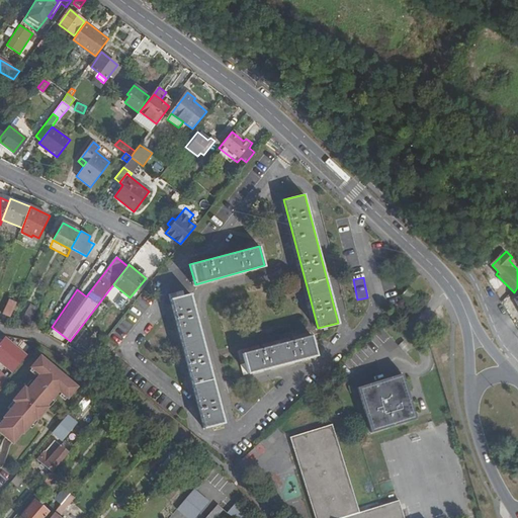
[(68,295),(71,298),(77,289),(73,287),(68,295)]
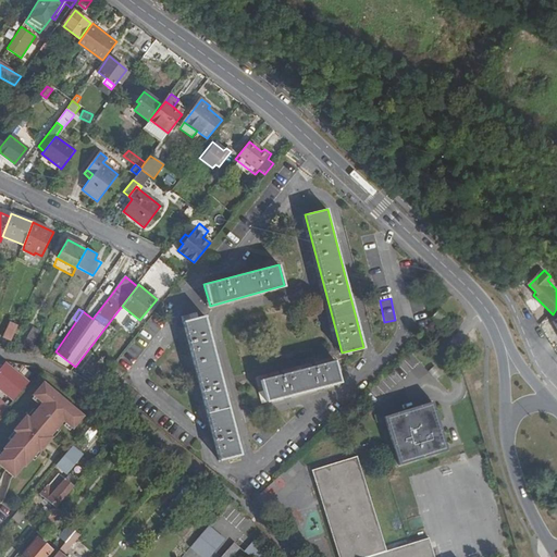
[(438,324),(443,320),(446,318),(438,310),(431,317),(438,324)]
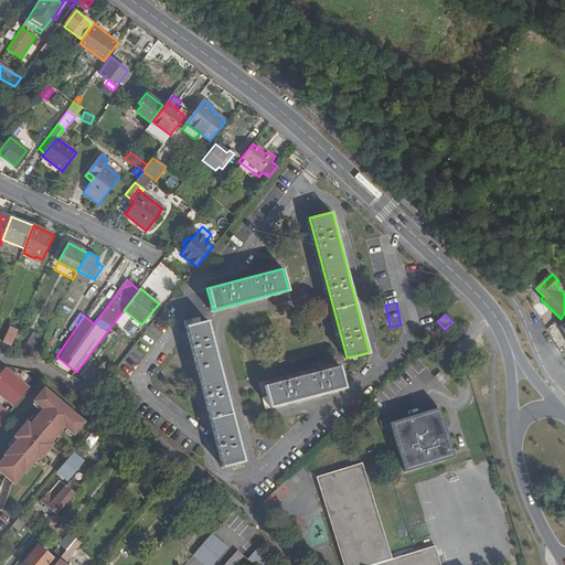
[(244,460),(208,320),(187,326),(224,466),(244,460)]
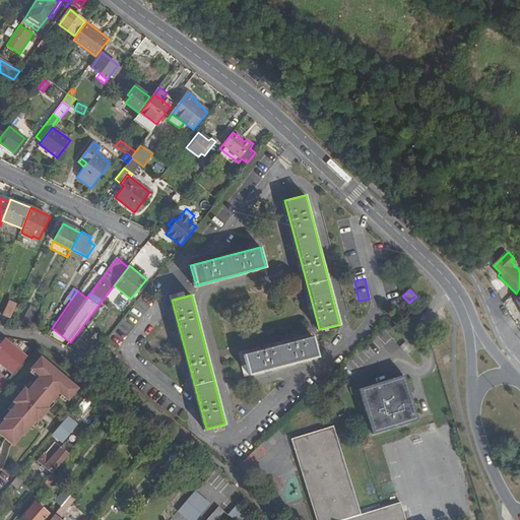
[(3,317),(12,319),(16,303),(7,301),(3,317)]
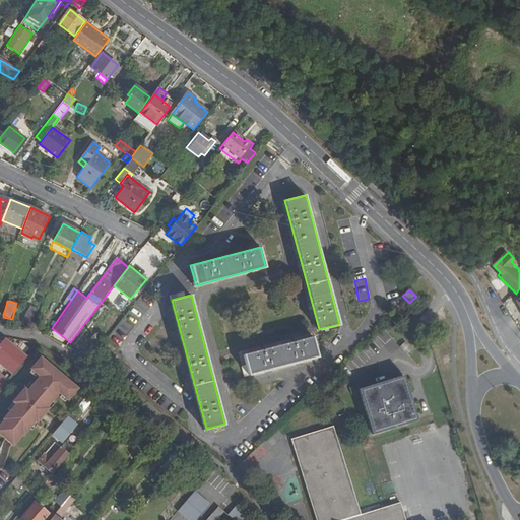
[(24,317),(30,320),(37,309),(30,305),(24,317)]
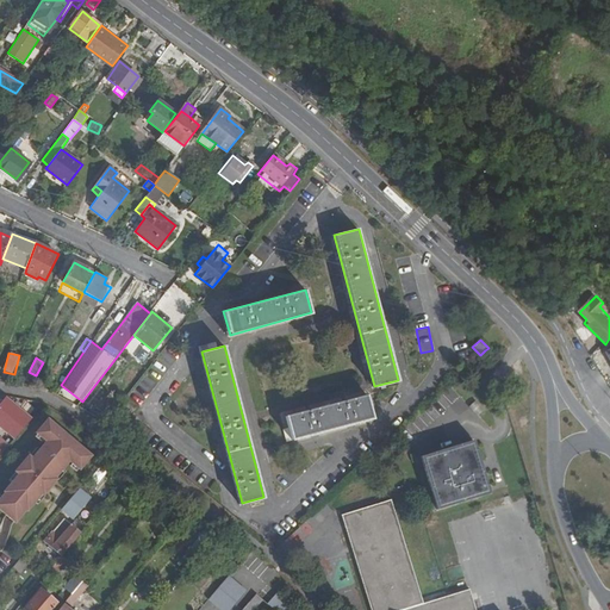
[(374,418),(367,393),(285,415),(292,440),(374,418)]
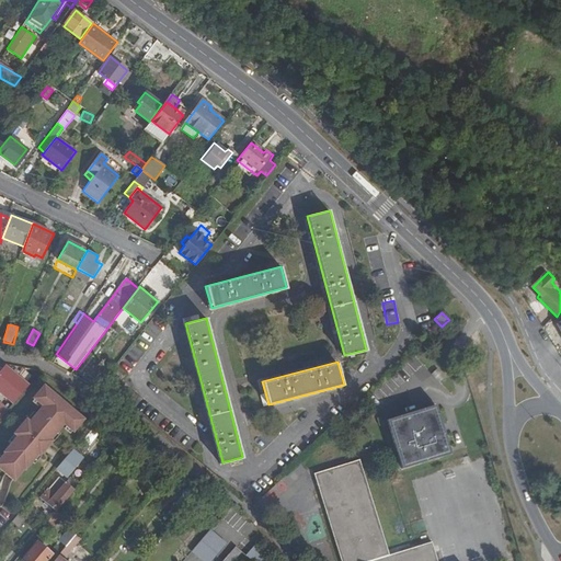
[(31,376),(23,367),(18,374),(7,365),(0,373),(0,389),(14,401),(30,384),(26,381),(31,376)]
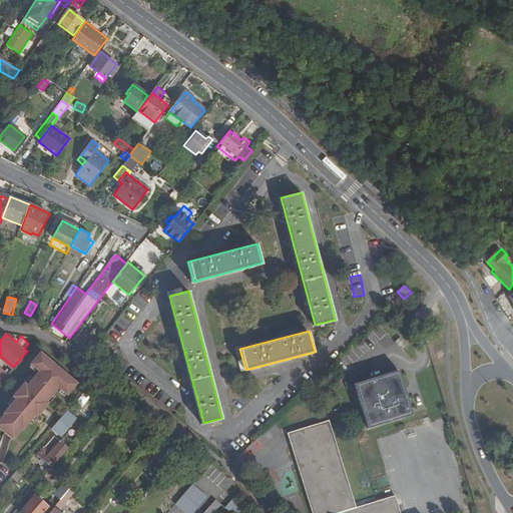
[(75,381),(39,351),(29,363),(37,370),(26,384),(24,381),(12,395),(15,398),(4,412),(5,413),(0,418),(0,427),(13,438),(58,385),(66,392),(75,381)]
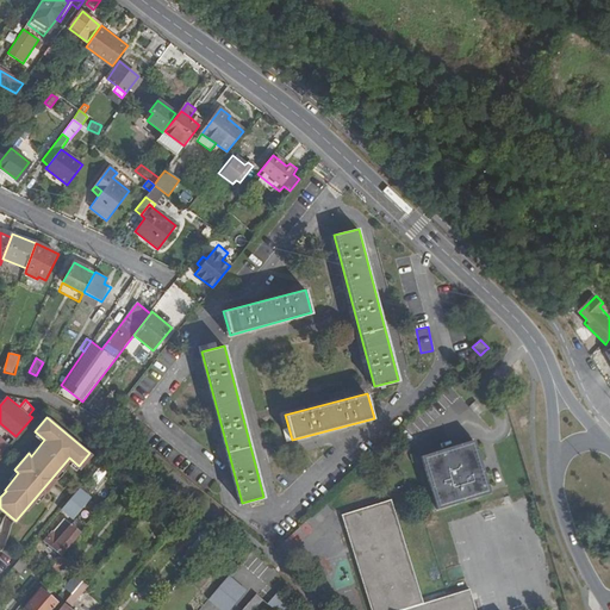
[(126,442),(120,436),(114,444),(119,449),(126,442)]
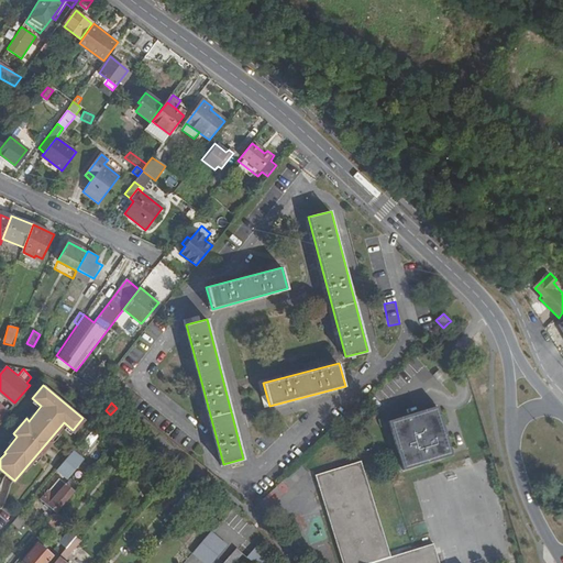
[(432,429),(442,426),(435,406),(387,421),(401,468),(451,453),(445,434),(435,438),(432,429)]
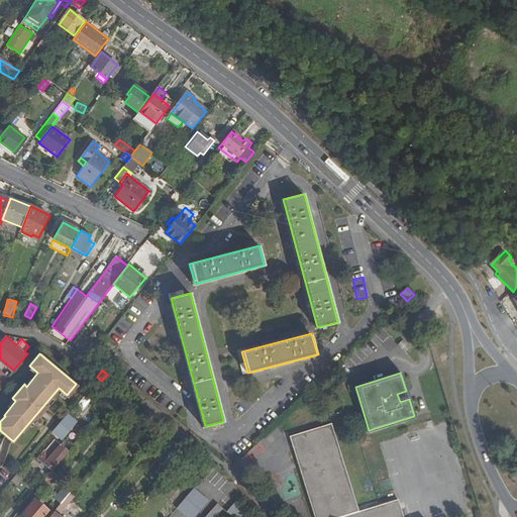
[(125,397),(119,391),(103,410),(109,415),(125,397)]
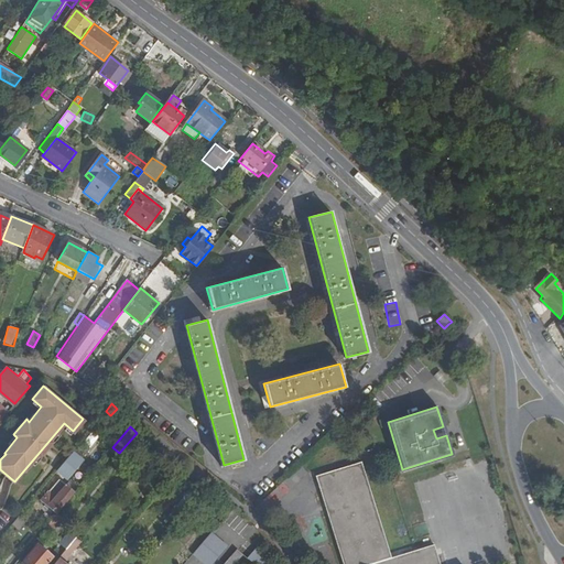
[(446,435),(443,426),(433,430),(436,438),(446,435)]
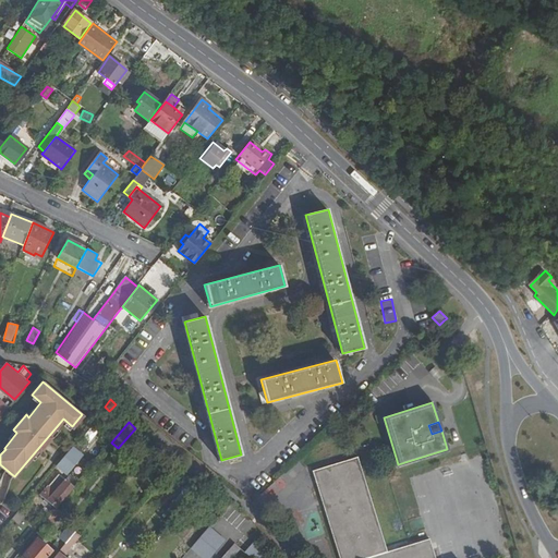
[(80,453),(72,446),(71,447),(56,464),(64,471),(80,453)]
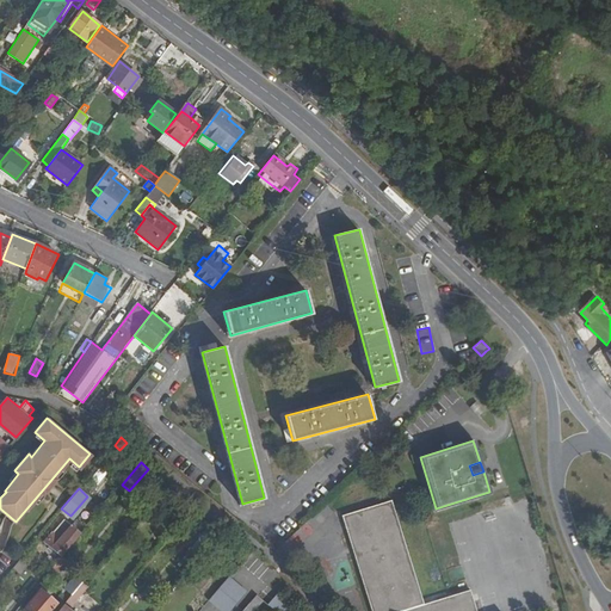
[(423,604),(389,501),(339,516),(370,610),(397,610),(401,610),(477,610),(470,590),(423,604)]
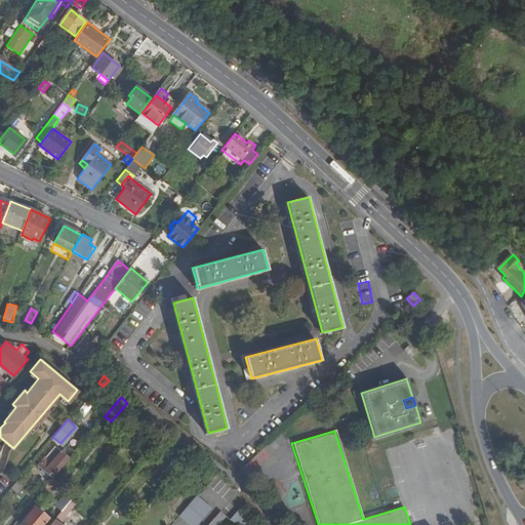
[(52,478),(54,476),(70,457),(55,445),(38,463),(52,478)]
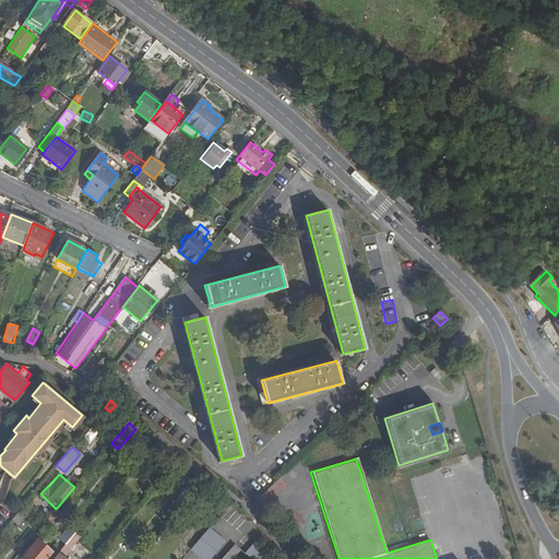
[(56,509),(46,522),(50,525),(62,510),(58,507),(56,509)]
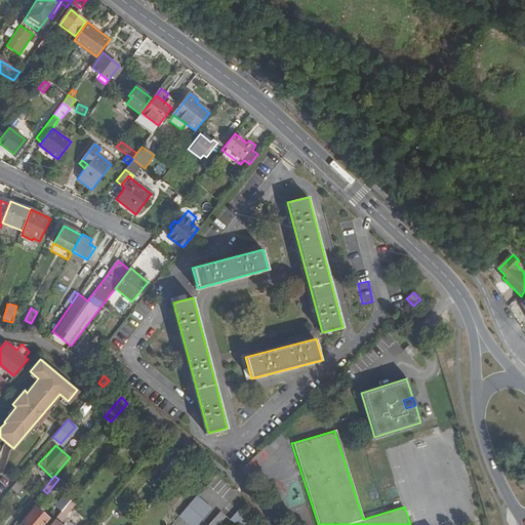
[(18,478),(10,487),(16,493),(25,483),(18,478)]
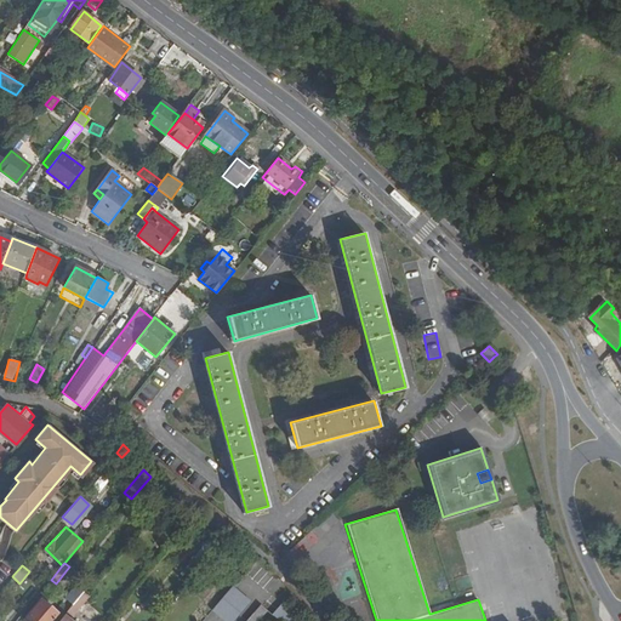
[(68,610),(69,608),(90,584),(83,579),(61,604),(68,610)]
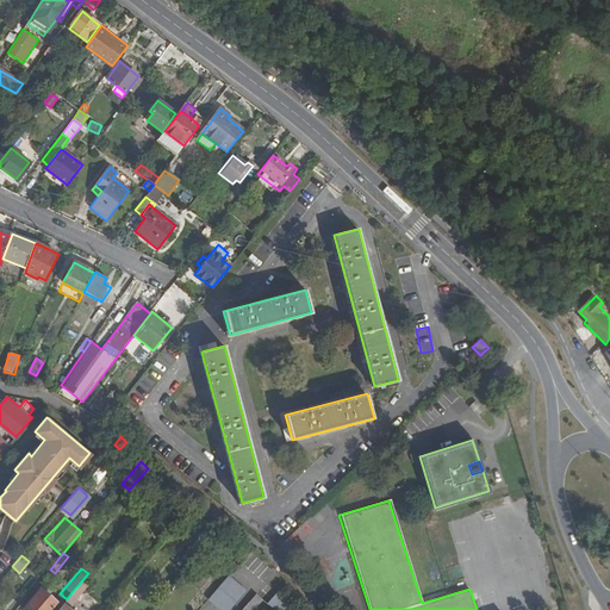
[(229,609),(246,591),(229,576),(207,601),(218,609),(229,609)]
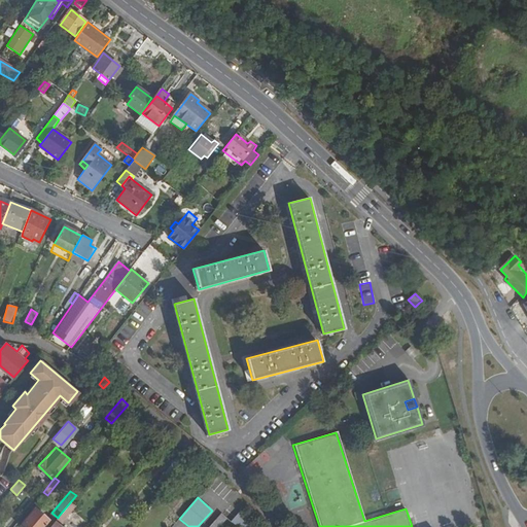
[(40,526),(48,519),(36,507),(21,525),(22,526),(40,526)]
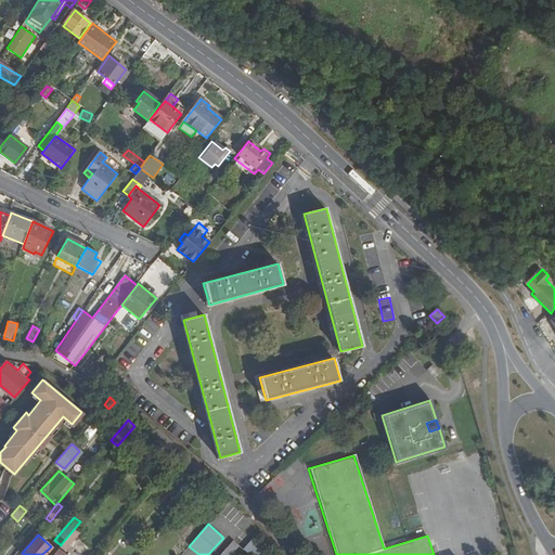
[(233,540),(221,554),(222,554),(230,554),(240,545),(233,540)]
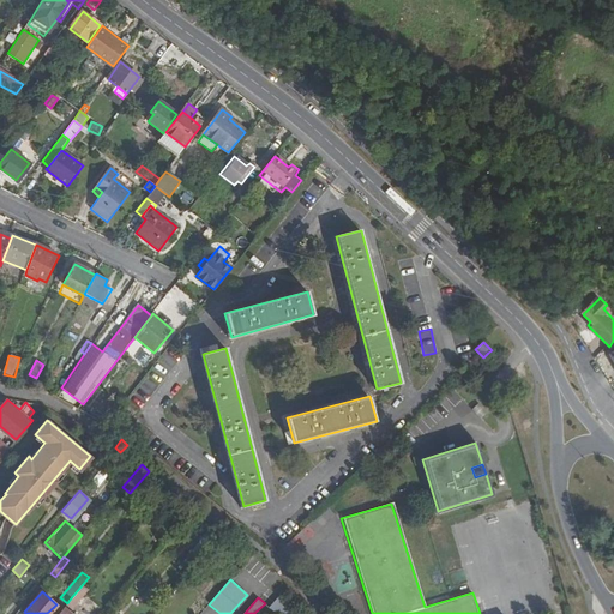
[(270,607),(278,613),(286,613),(290,607),(277,597),(270,607)]
